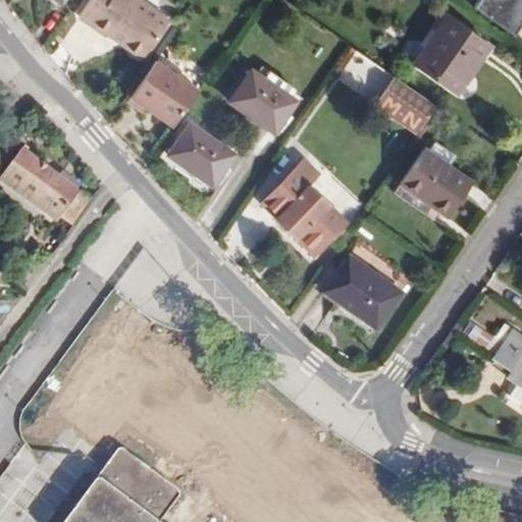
[(143,0),(89,0),(81,13),(108,33),(111,28),(125,38),(126,45),(139,54),(146,52),(169,18),(143,0)]
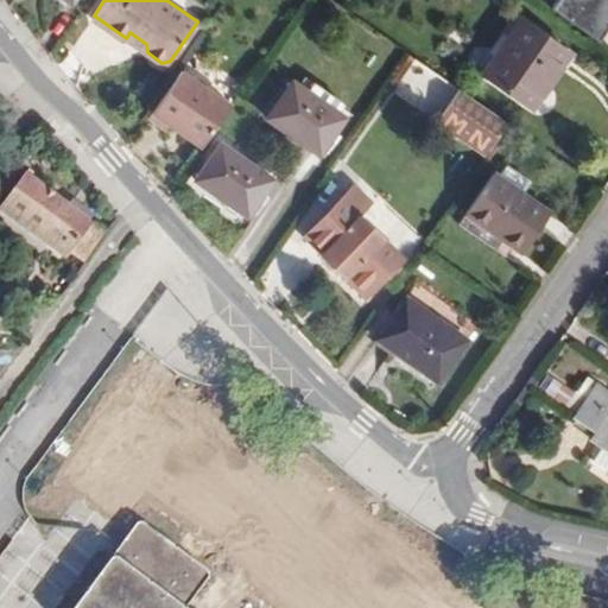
[(595,0),(569,0),(588,12),(595,0)]
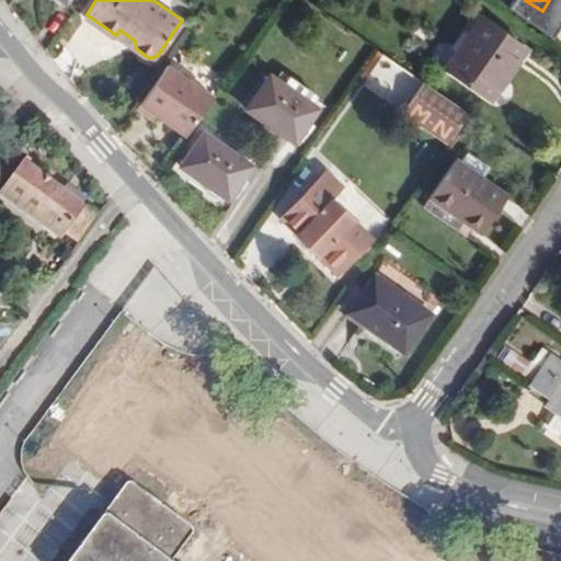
[(528,48),(482,16),(447,67),(493,99),(528,48)]
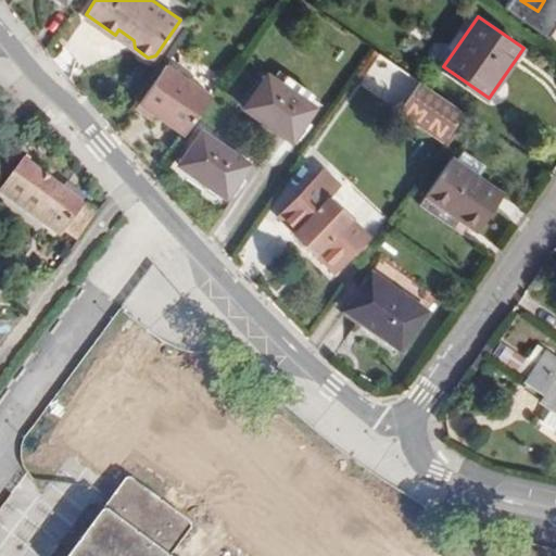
[(118,29),(115,35),(135,48),(134,40),(118,29)]
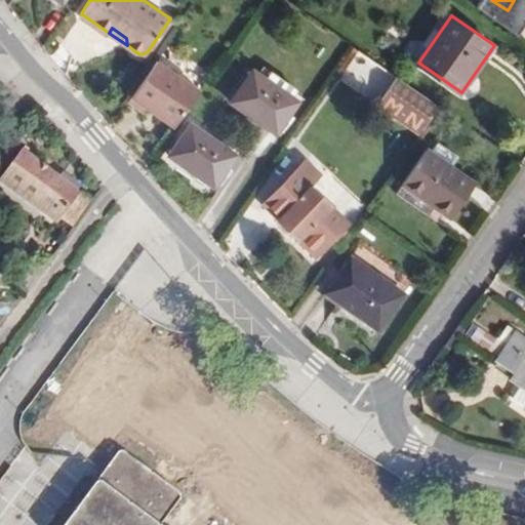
[(338,82),(374,92),(381,65),(346,54),(338,82)]
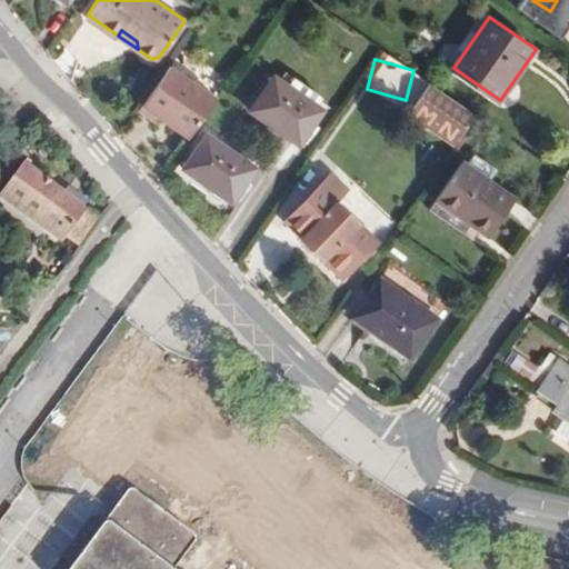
[(217,99),(170,67),(139,111),(157,122),(160,118),(190,139),(217,99)]
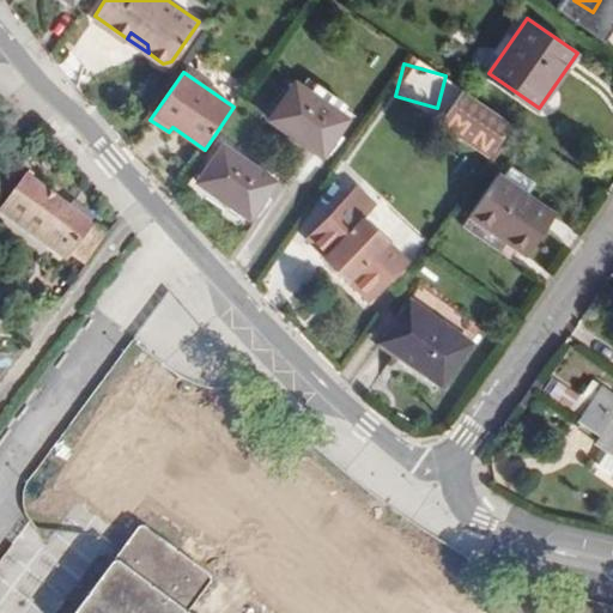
[(349,120),(295,84),(269,121),(327,161),(343,139),(338,135),(349,120)]
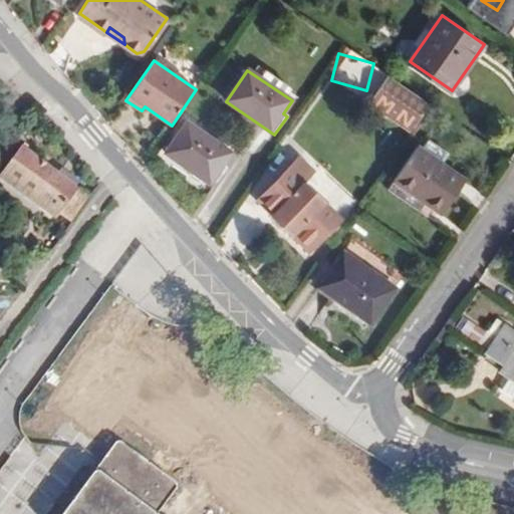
[(362,105),(409,131),(426,99),(379,74),(362,105)]
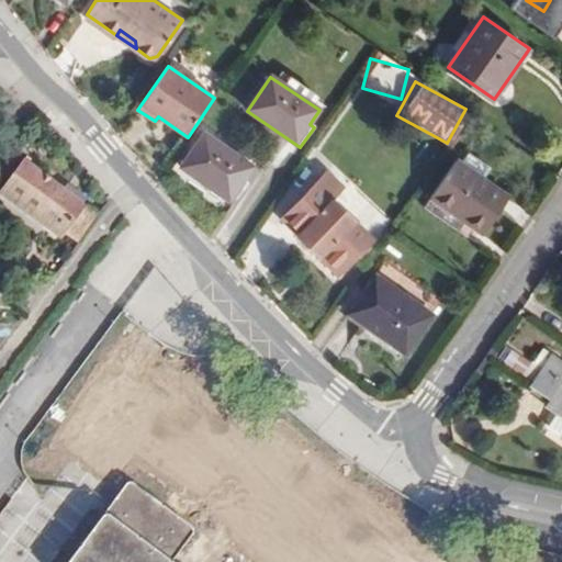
[(253,166),(204,133),(180,168),(235,205),(249,184),(243,180),(253,166)]
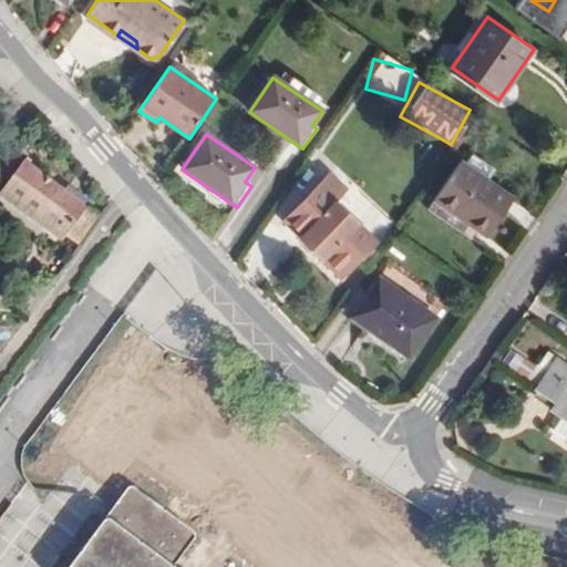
[(497,168),(474,153),(466,163),(490,179),(497,168)]
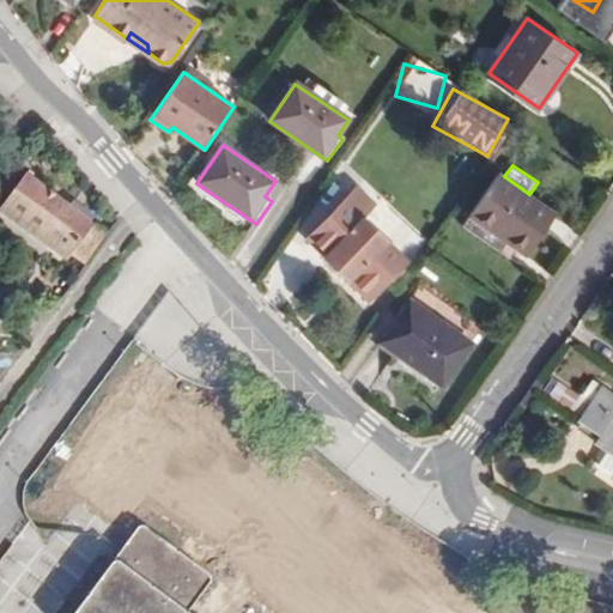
[(471,214),(509,241),(528,254),(557,213),(529,194),(504,176),(499,173),(471,214)]
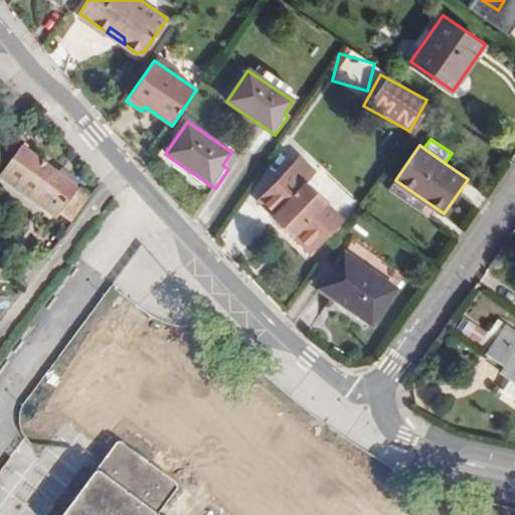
[(78,189),(21,146),(2,174),(60,216),(71,224),(92,197),(79,188),(78,189)]
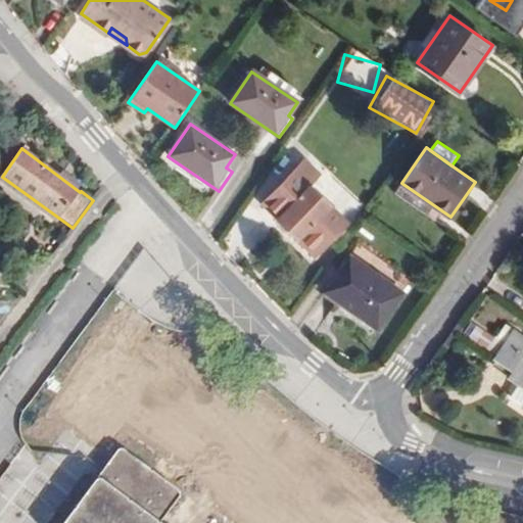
[(263,203),(315,256),(346,225),(308,187),(317,179),(302,163),(263,203)]
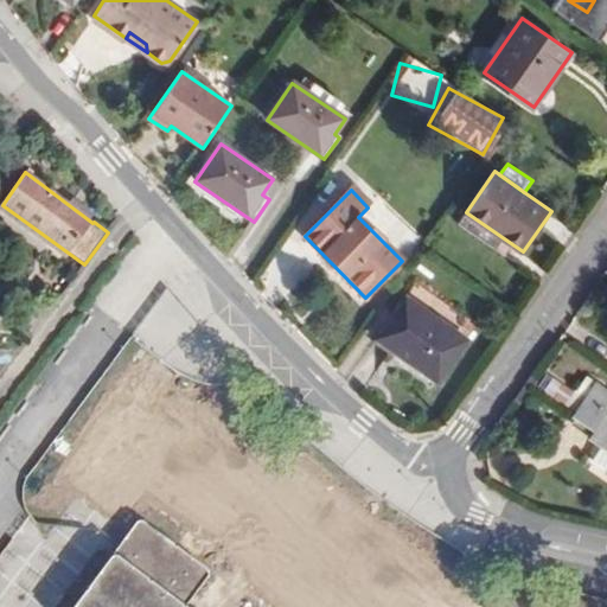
[(71,255),(2,205),(0,208),(0,211),(68,261),(71,255)]
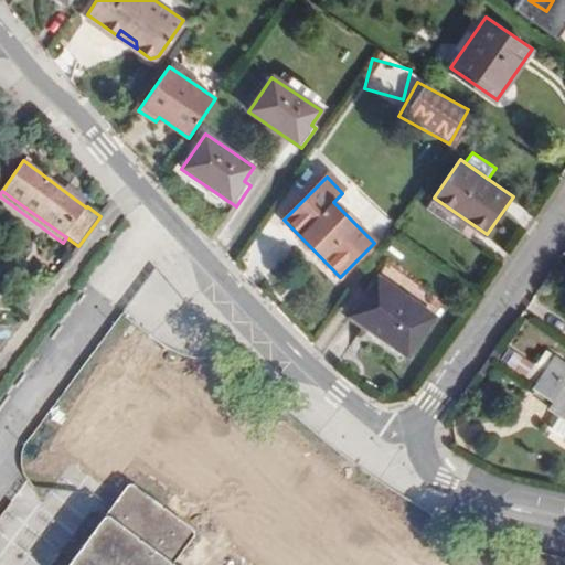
[(469,222),(434,198),(427,206),(462,232),(469,222)]
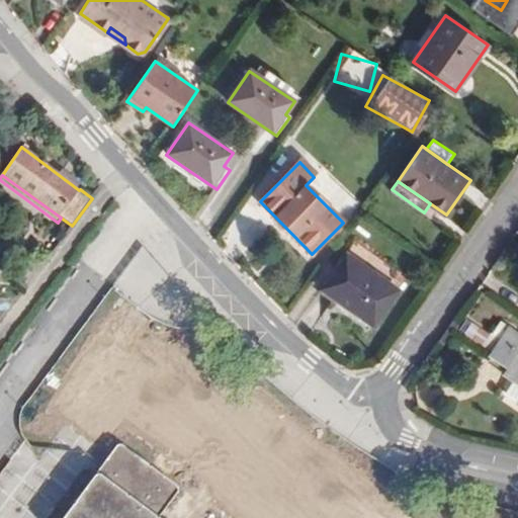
[(399,290),(346,253),(321,289),(373,326),(399,290)]
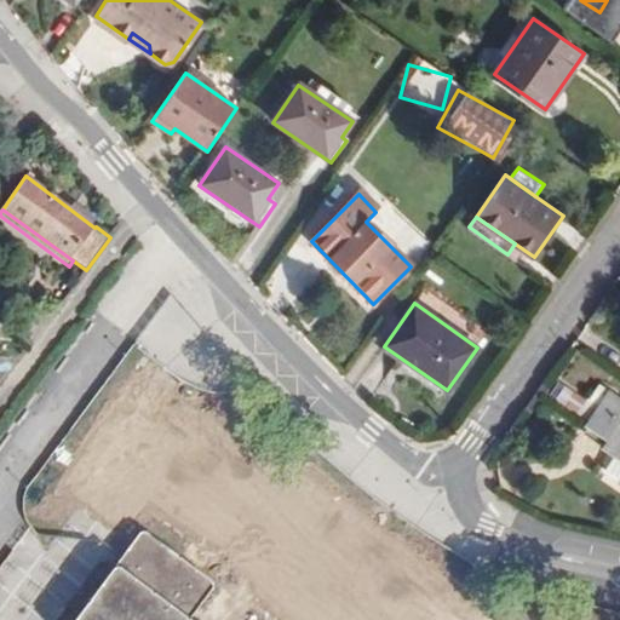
[(618,454),(619,455),(619,400),(609,394),(586,428),(587,429),(585,432),(598,441),(602,435),(609,440),(607,441),(604,446),(618,454)]
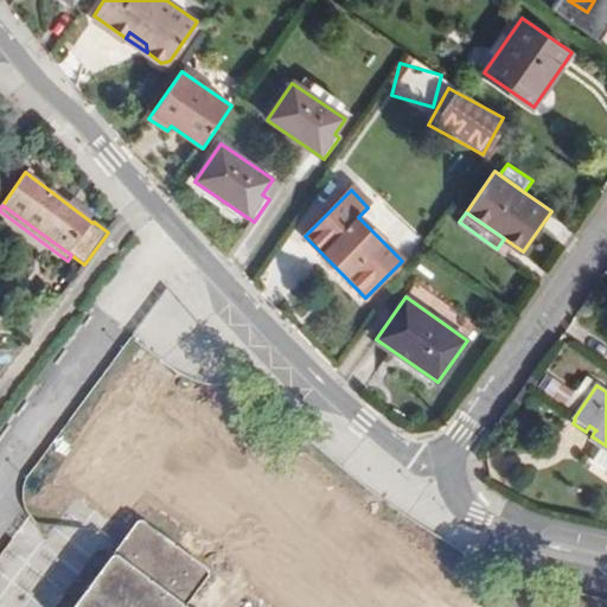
[(212,519),(234,489),(256,505),(272,484),(184,422),(147,474),(212,519)]
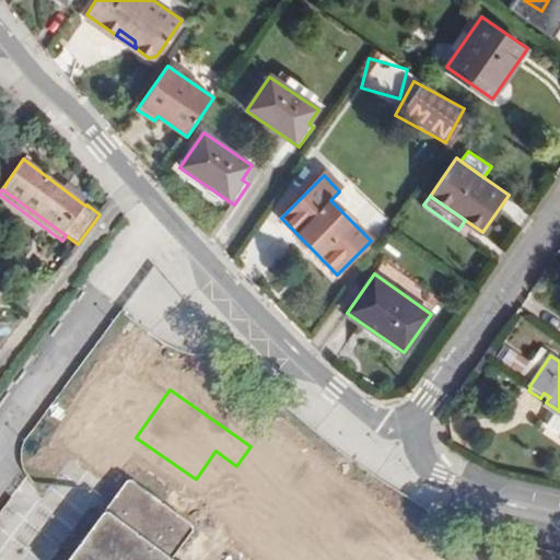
[(559,411),(558,410),(549,426),(559,432),(559,411)]
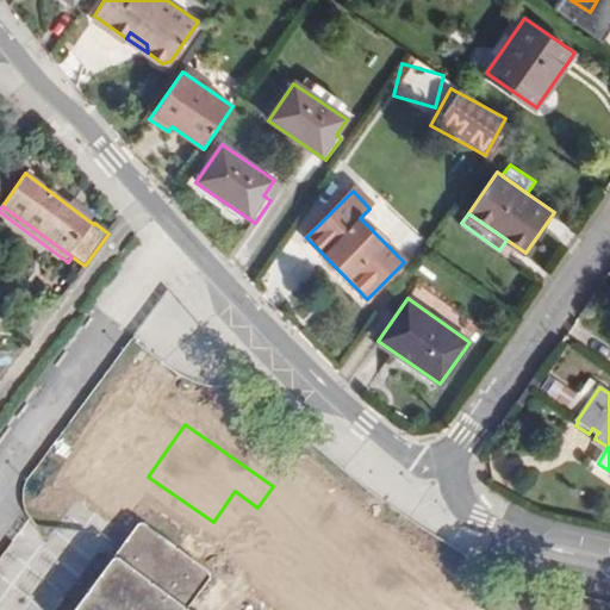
[(187,609),(212,577),(139,523),(74,609),(187,609)]
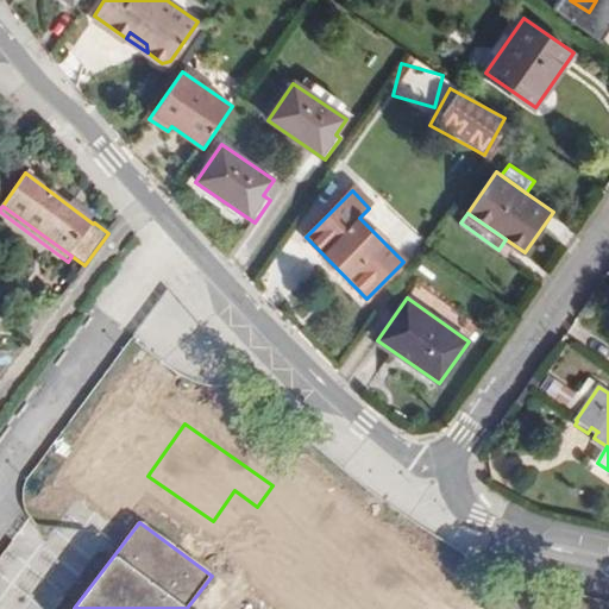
All buildings are outlined.
